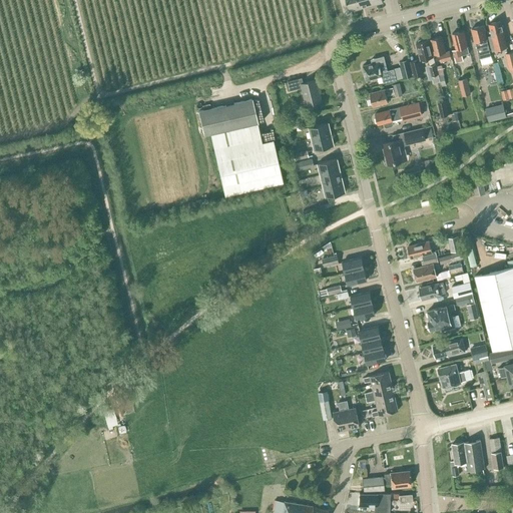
[(346,0),(349,11),(361,8),(358,0),(346,0)]
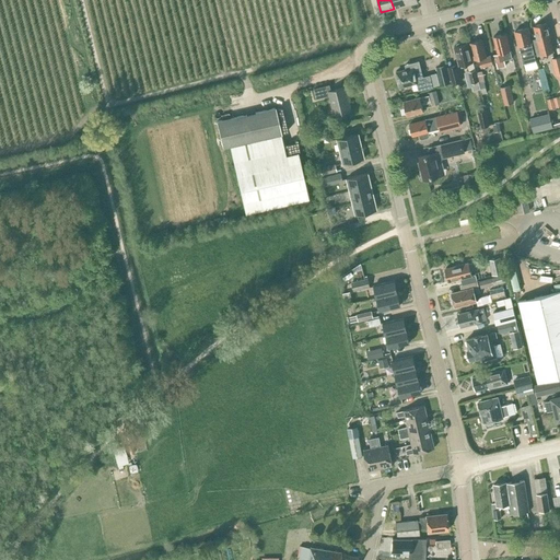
[(537,56),(553,51),(546,23),(534,26),(537,38),(534,39),(537,56)]
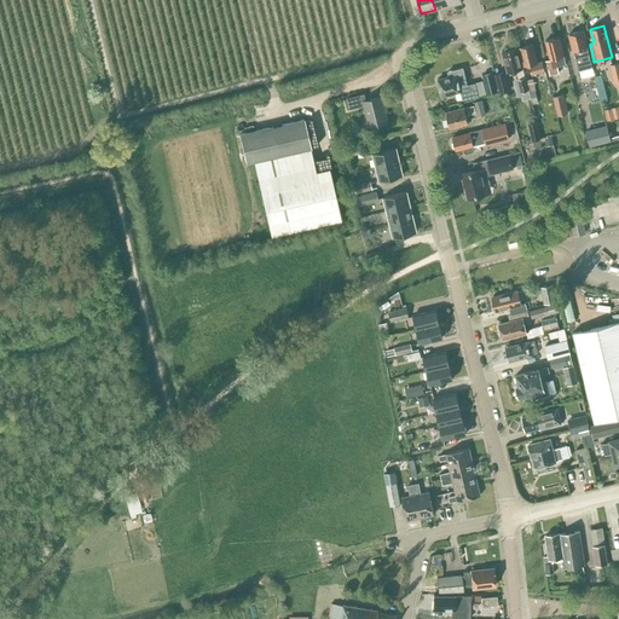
[(583,30),(568,34),(573,51),(577,63),(576,63),(578,70),(593,67),(583,30)]
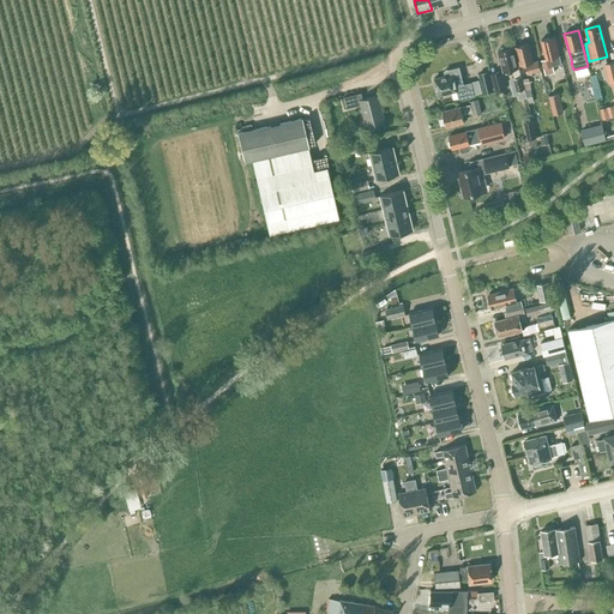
[(559,55),(560,55),(554,36),(541,40),(546,59),(541,60),(545,74),(554,72),(553,66),(561,64),(559,55)]
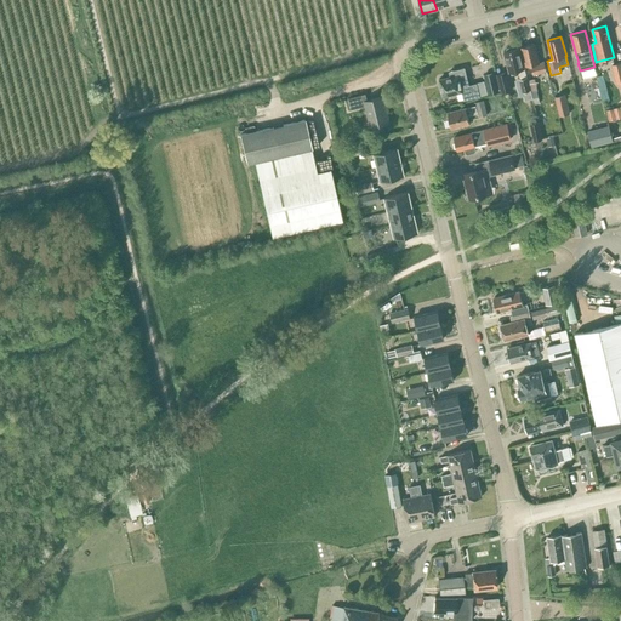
[(533,74),(546,70),(543,61),(540,62),(535,44),(520,47),(525,66),(530,64),(533,74)]
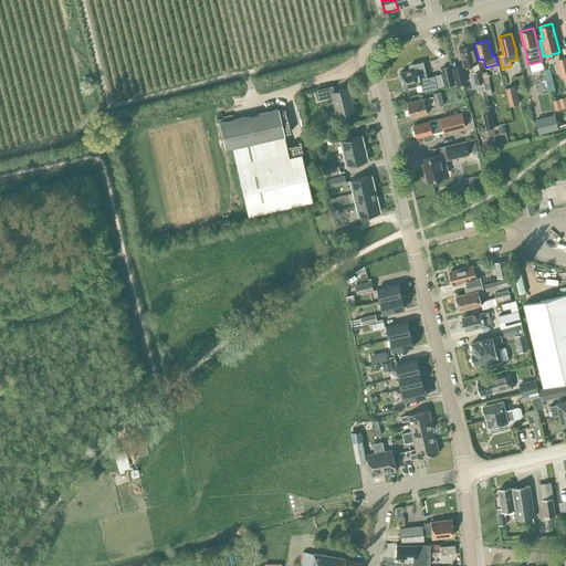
[(475,84),(484,83),(482,73),(481,71),(480,71),(473,43),(471,44),(469,42),(461,44),(461,46),(459,48),(464,66),(472,64),(474,72),(472,73),(475,84)]
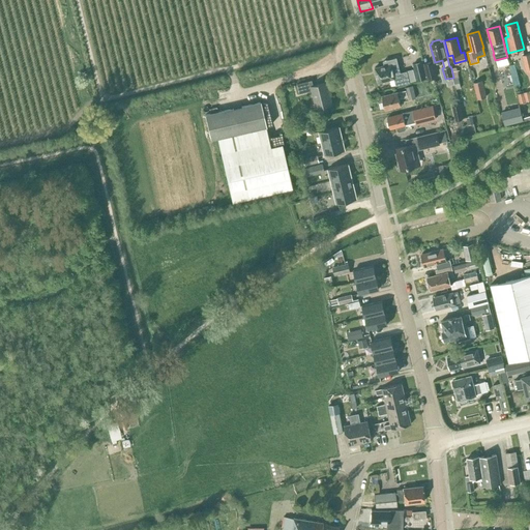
[(411,70),(400,74),(396,58),(383,61),(384,65),(375,67),(378,83),(393,79),(395,85),(415,80),(412,69),(411,69),(411,70)]
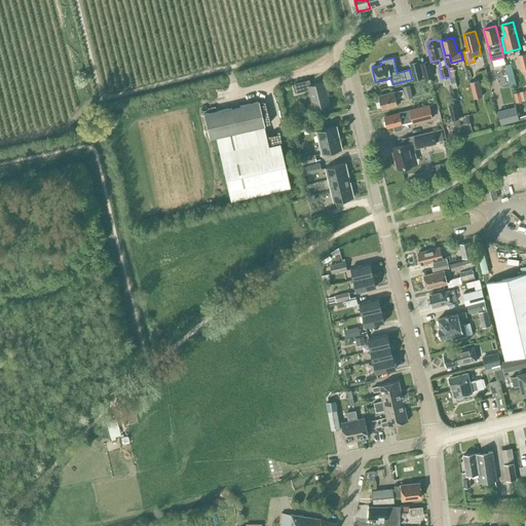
[(422,77),(418,61),(409,63),(413,79),(422,77)]
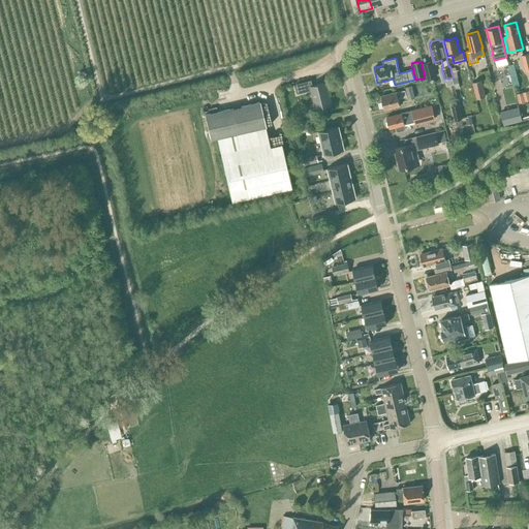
[(436,78),(432,61),(423,63),(427,80),(436,78)]
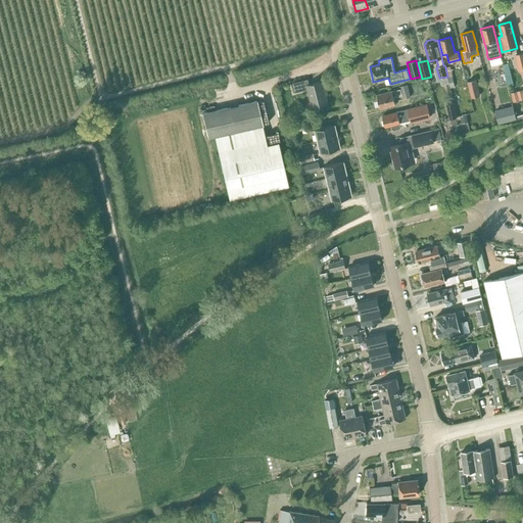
[(445,67),(447,77),(447,76),(450,88),(456,87),(452,73),(455,72),(453,65),(445,67)]
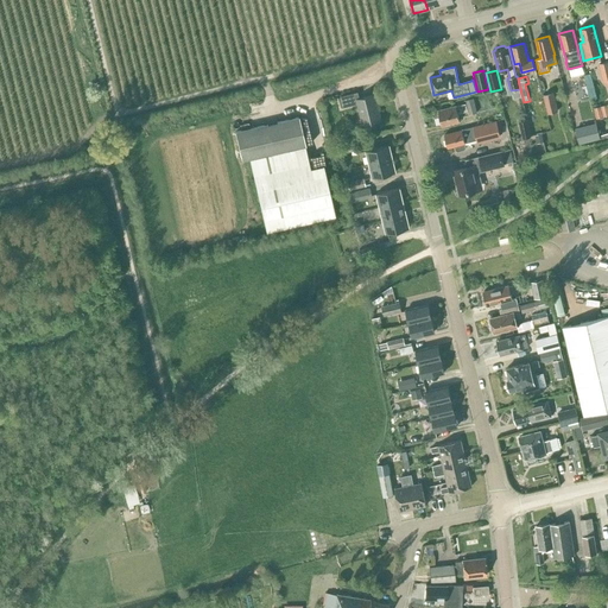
[(377,94),(359,99),(358,92),(341,96),(343,107),(358,103),(362,125),(380,120),(378,111),(380,109),(377,94)]
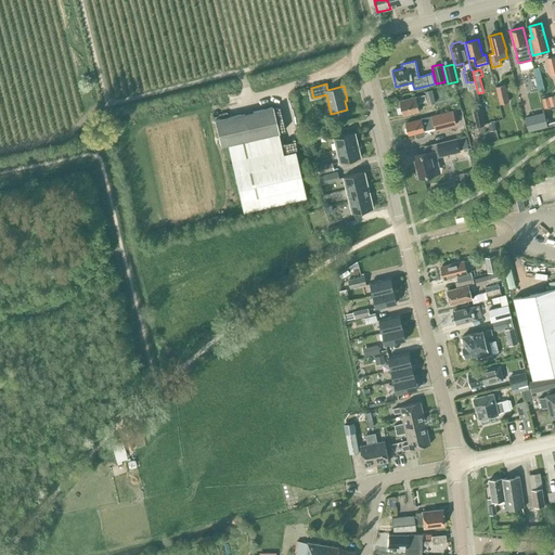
[(510,102),(505,84),(495,87),(500,104),(510,102)]
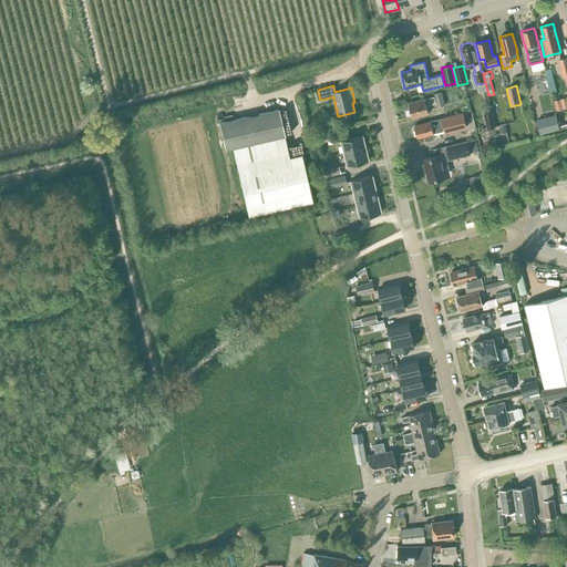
[(444,105),(442,91),(434,93),(437,106),(444,105)]
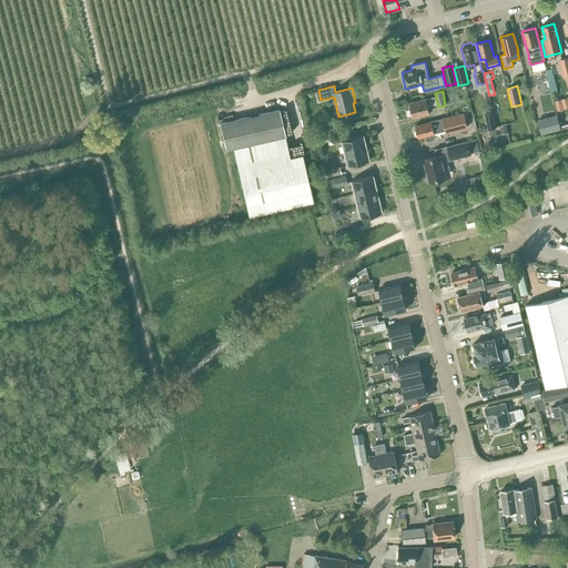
[(427,105),(436,103),(434,97),(426,99),(409,103),(413,118),(429,113),(427,105)]
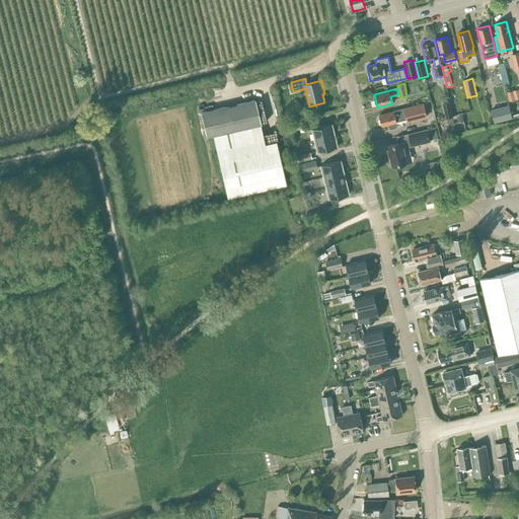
[(514,100),(518,98),(518,91),(518,89),(506,92),(509,101),(514,100)]
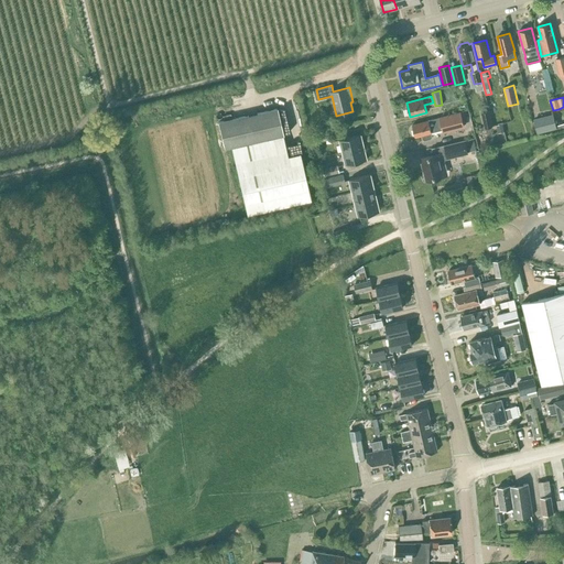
[(286,155),(282,134),(277,109),(218,122),(224,148),(231,147),(247,215),(311,199),(300,152),(286,155)]
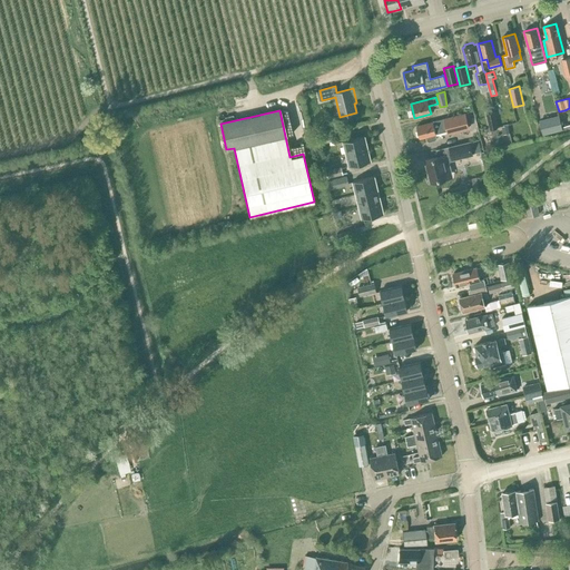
[(498,128),(494,111),(485,114),(490,130),(498,128)]
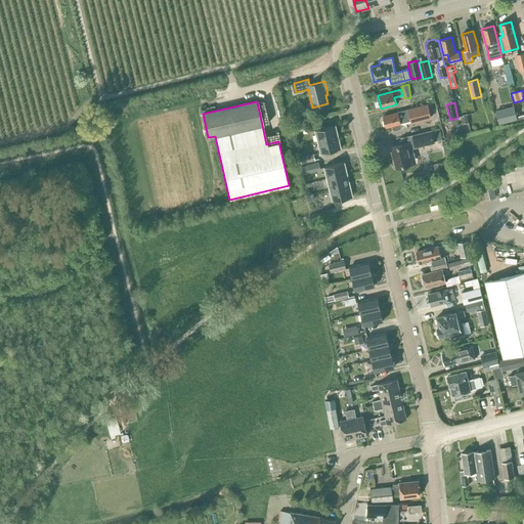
[(401,124),(405,122),(411,121),(411,124),(431,119),(428,103),(397,112),(397,113),(383,116),(386,127),(392,126),(393,129),(394,130),(400,129),(401,127),(401,124)]
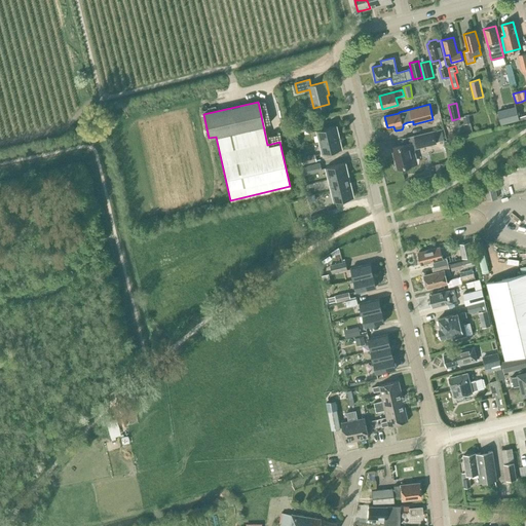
[(519,120),(516,106),(497,111),(500,124),(519,120)]
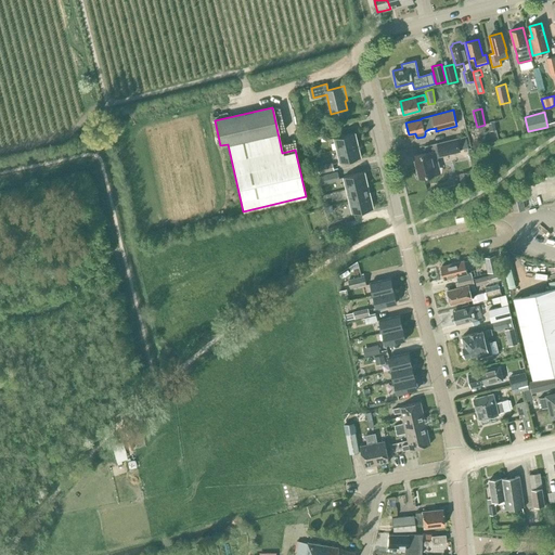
[(314,140),(326,138),(324,129),(312,132),(314,140)]
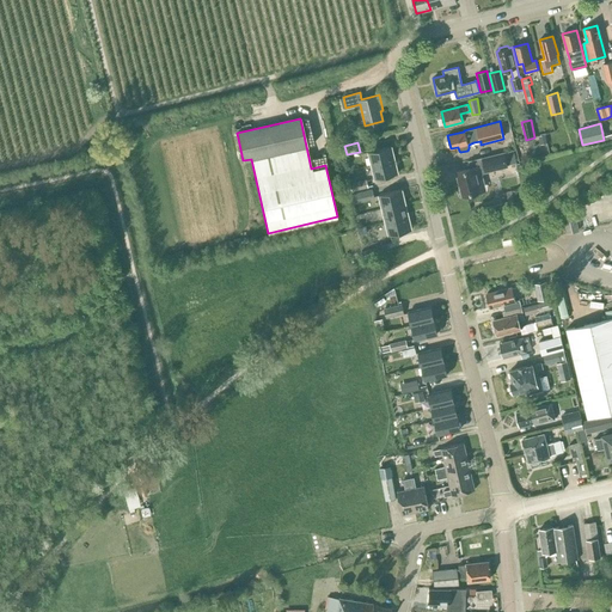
[(372,165),(395,160),(391,146),(368,152),(372,165)]
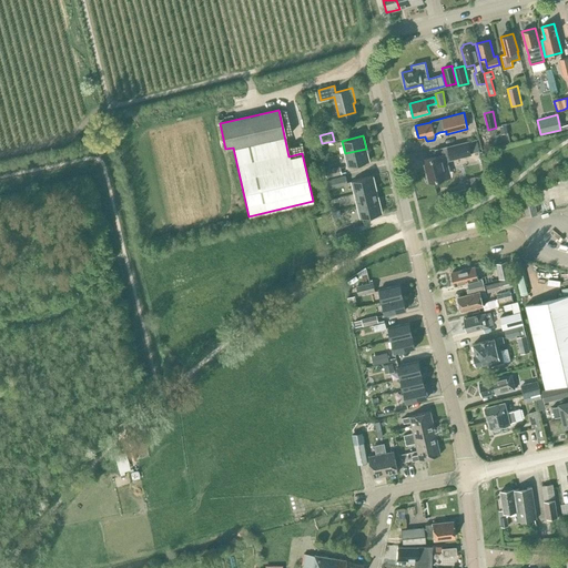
[(450,160),(472,154),(472,152),(479,151),(477,140),(447,146),(449,153),(424,160),(428,181),(450,176),(445,155),(449,154),(450,160)]
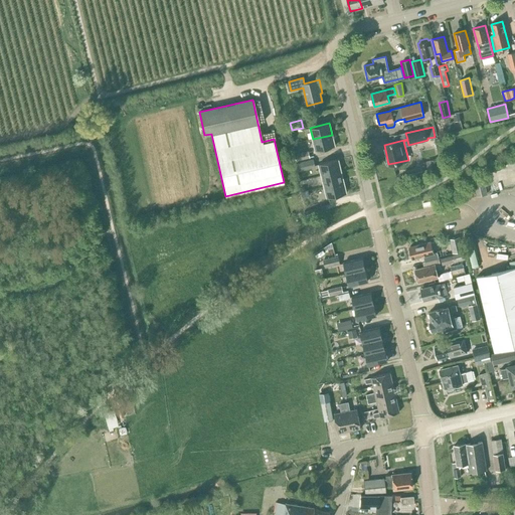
[(315,151),(335,146),(332,135),(313,139),(315,151)]
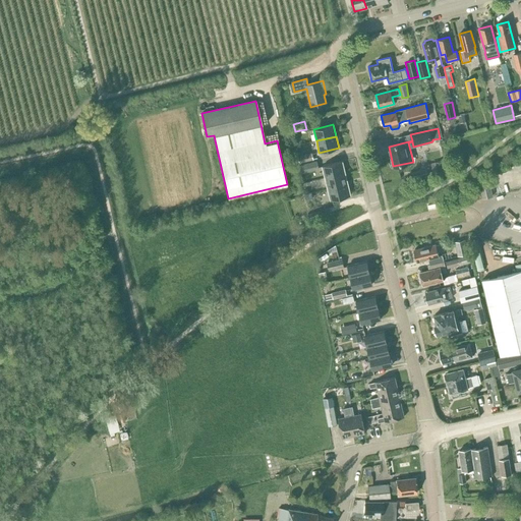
[(313,160),(312,153),(298,156),(299,163),(313,160)]
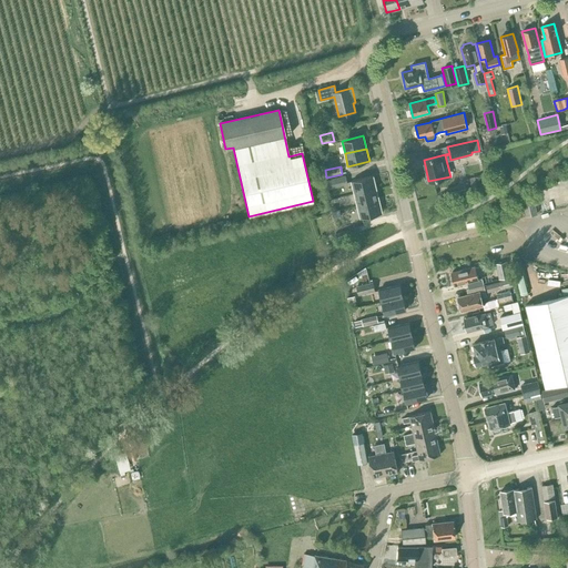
[(490,183),(488,174),(476,176),(478,185),(490,183)]
